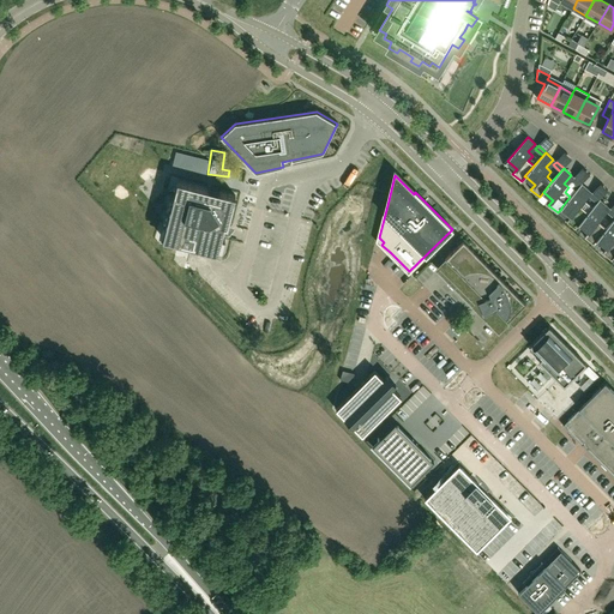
[(571,180),(579,187),(582,184),(575,178),(571,180)]
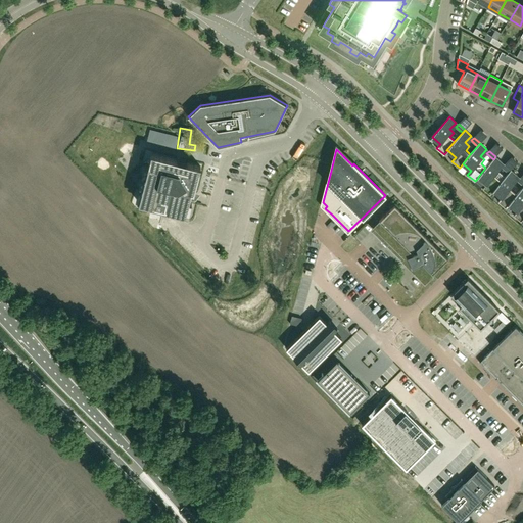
[(151,153),(139,203),(188,216),(192,201),(193,201),(194,194),(200,167),(151,153)]
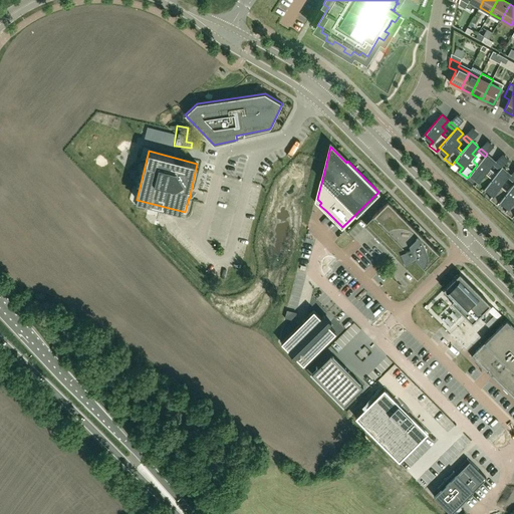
[(493,160),(487,154),(477,165),(470,174),(470,175),(478,182),(475,185),(482,191),(485,188),(492,179),(492,178),(488,175),(491,170),(487,167),(493,160)]
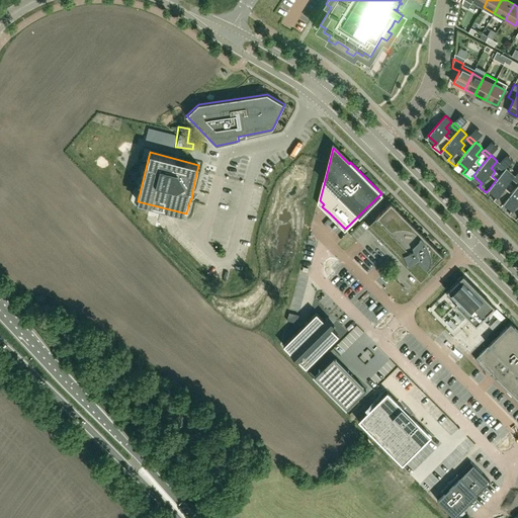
[(497,166),(503,171),(506,168),(500,163),(497,166)]
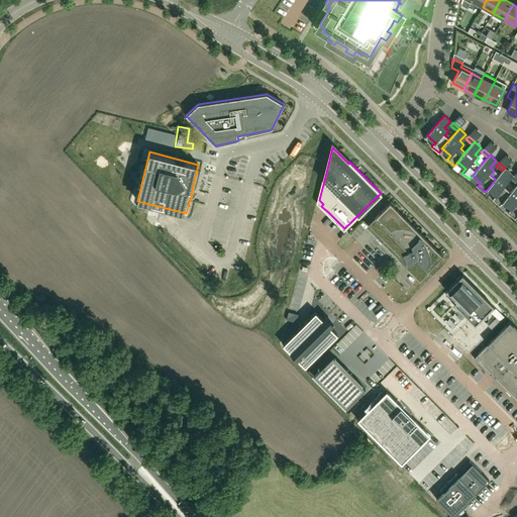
[(512,174),(505,168),(495,179),(495,180),(488,189),(496,196),(493,199),(500,206),(503,202),(511,193),(510,192),(506,189),(510,184),(506,181),(512,174)]
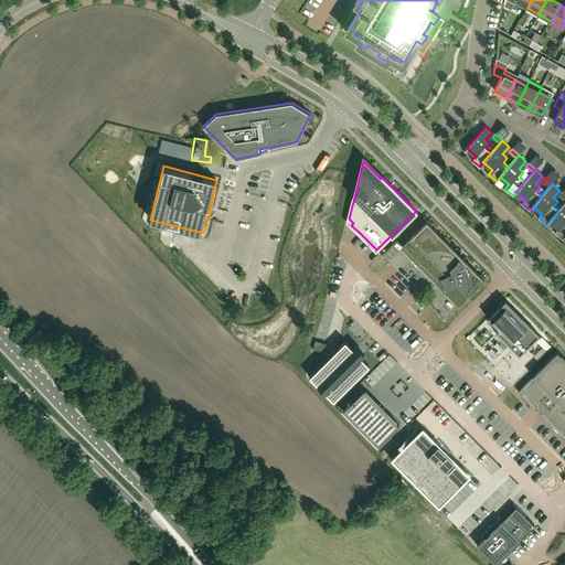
[(564,201),(557,210),(558,211),(550,221),(558,228),(555,232),(563,240),(564,236),(564,201)]
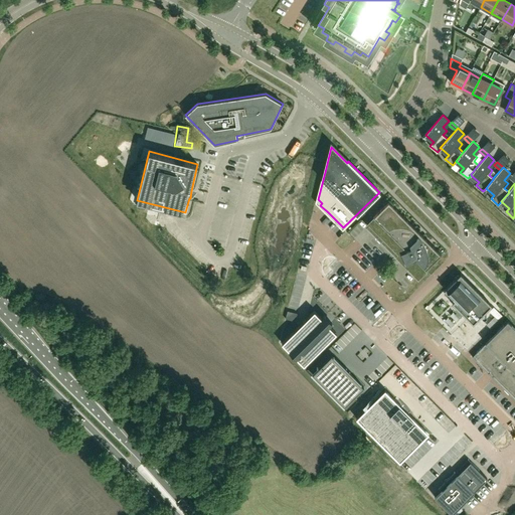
[(388,202),(373,217),(405,249),(401,251),(405,263),(414,259),(425,270),(441,254),(388,202)]
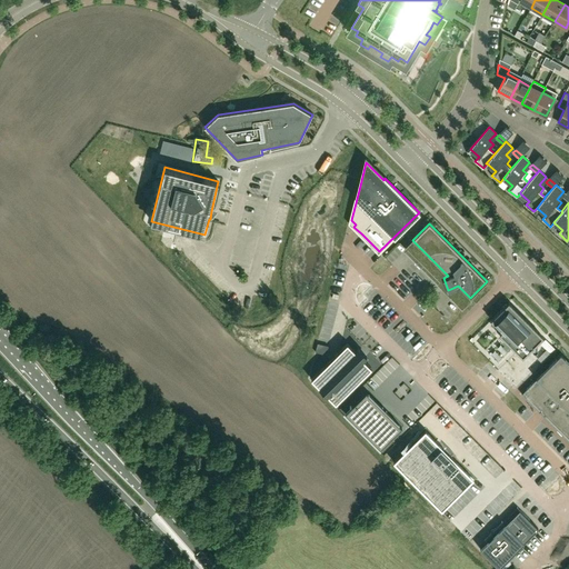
[(509,302),(491,320),(502,331),(499,335),(522,358),(543,337),(509,302)]
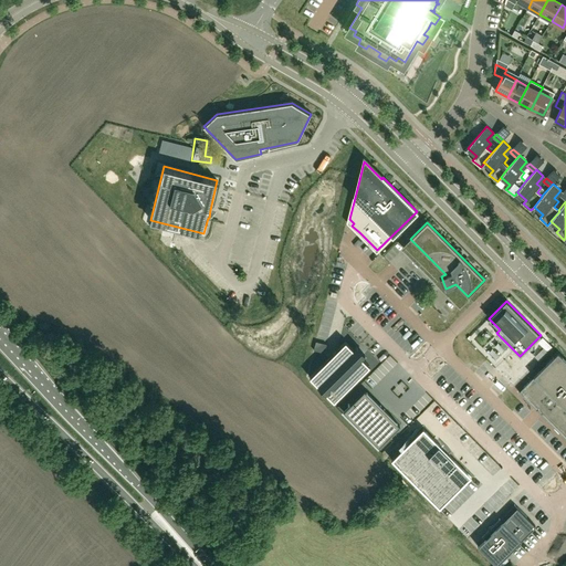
[(328,358),(310,377),(334,401),(369,366),(362,358),(365,355),(364,354),(357,347),(354,349),(345,342),(337,350),(328,358)]
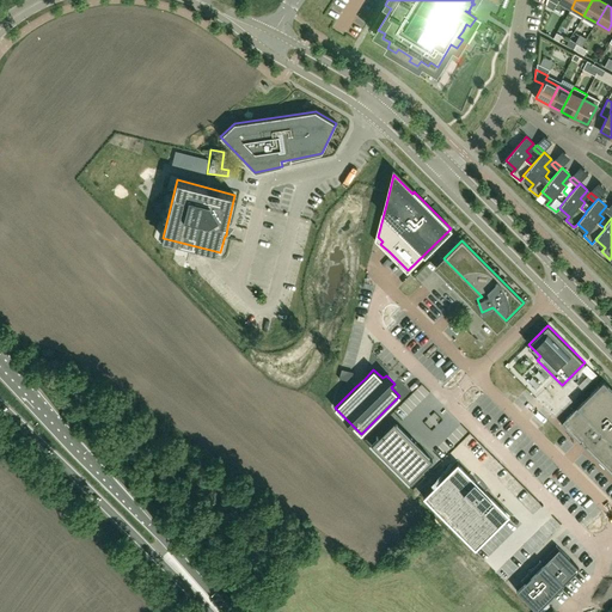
[(338,379),(336,389),(348,391),(350,383),(338,379)]
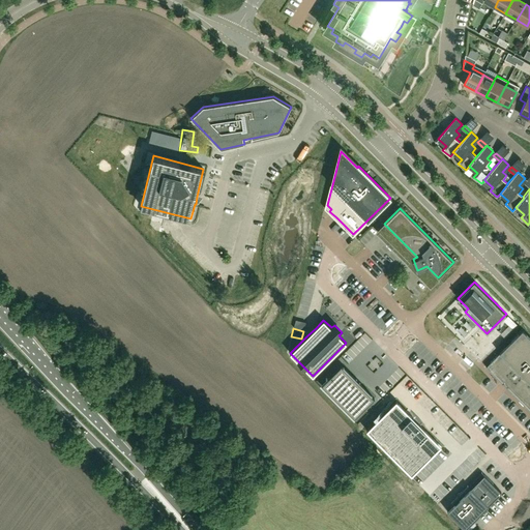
[(494,345),(502,334),(496,330),(489,341),(494,345)]
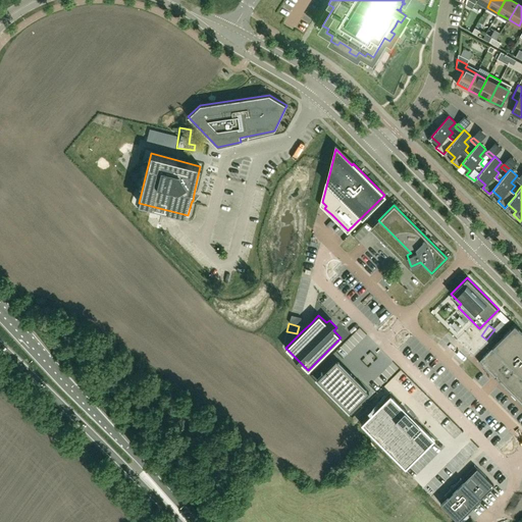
[(521,333),(515,326),(478,362),(494,378),(496,377),(500,381),(499,382),(521,405),(521,333)]
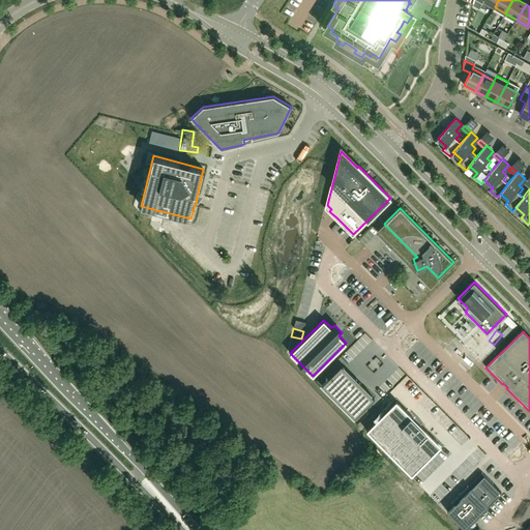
[(343,366),(323,386),(355,419),(375,399),(343,366)]
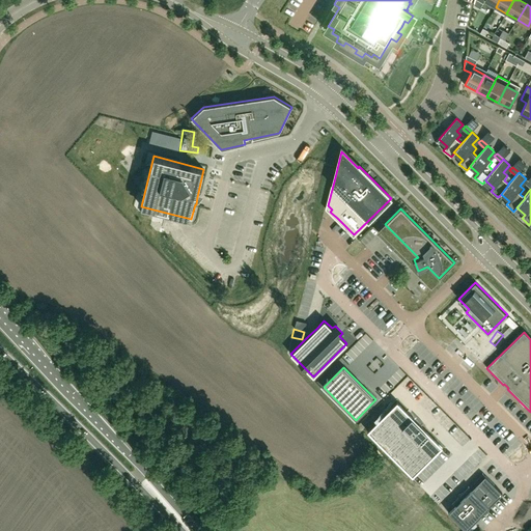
[(496,383),(493,385),(501,394),(504,391),(496,383)]
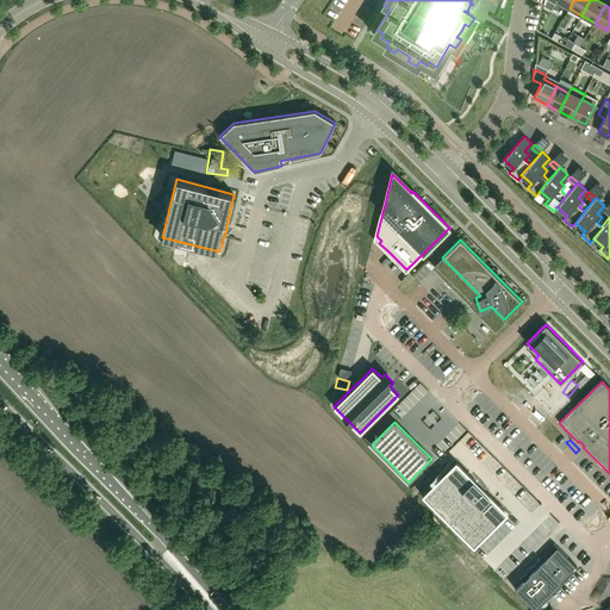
[(455,455),(417,493),(477,553),(515,515),(455,455)]
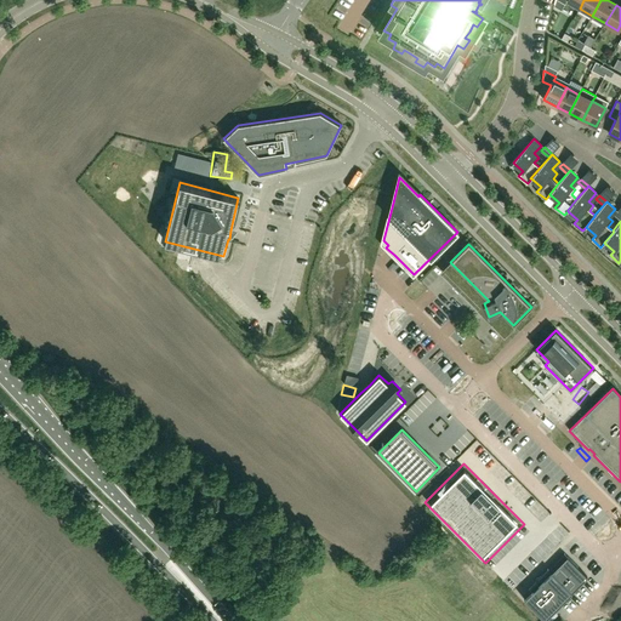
[(524,599),(545,620),(587,577),(564,554),(529,588),(533,591),(524,599)]
